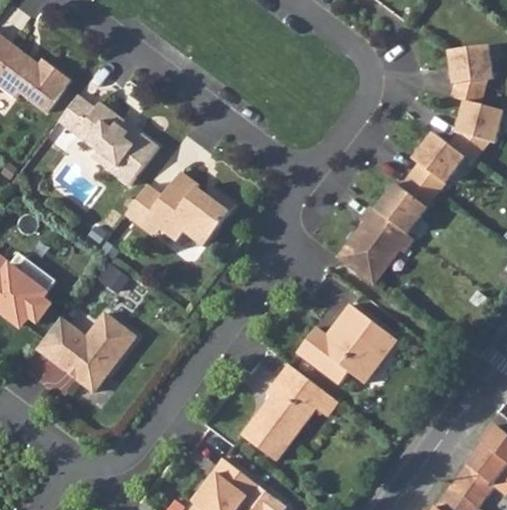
[(38,63),(0,34),(0,86),(14,96),(18,91),(45,111),(69,78),(41,57),(38,63)]
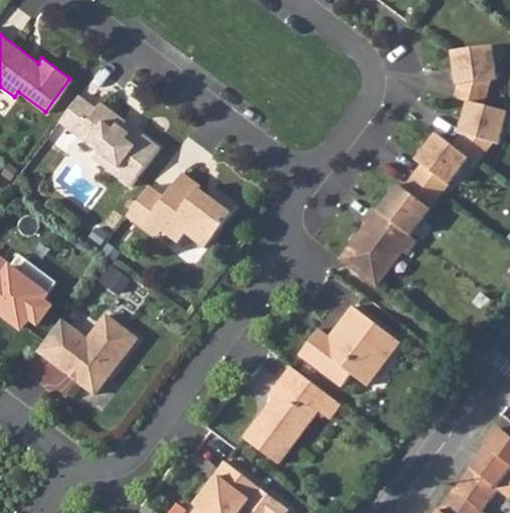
[(339,257),(374,284),(400,249),(404,252),(414,238),(407,233),(466,157),(474,163),(489,142),(495,143),(503,111),(480,105),(485,79),(492,78),(486,45),(448,50),(453,84),(454,84),(451,98),(465,101),(457,134),(458,134),(450,145),(434,134),(414,160),(419,163),(401,187),(396,183),(376,209),(371,206),(360,220),(364,222),(339,257)]
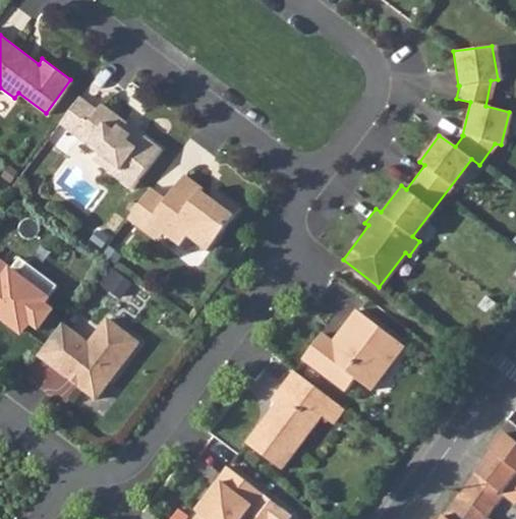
[(96,108),(78,95),(58,121),(98,151),(93,158),(130,187),(160,147),(101,102),(96,108)]
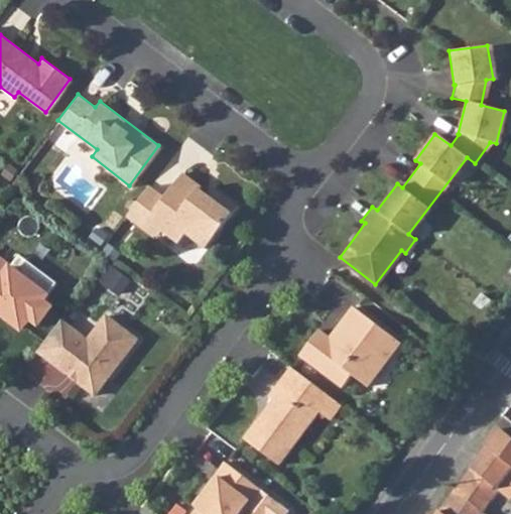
[(162,196),(148,184),(125,215),(140,227),(146,219),(160,230),(176,242),(184,232),(205,247),(237,206),(216,188),(207,201),(196,191),(200,185),(181,171),(162,196)]
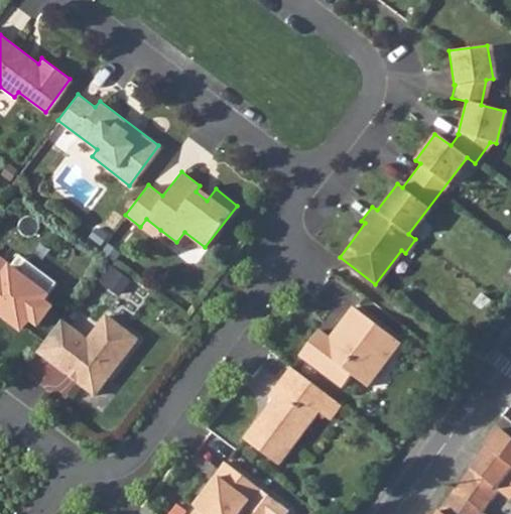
[(140,227),(155,238),(160,230),(146,219),(140,227)]
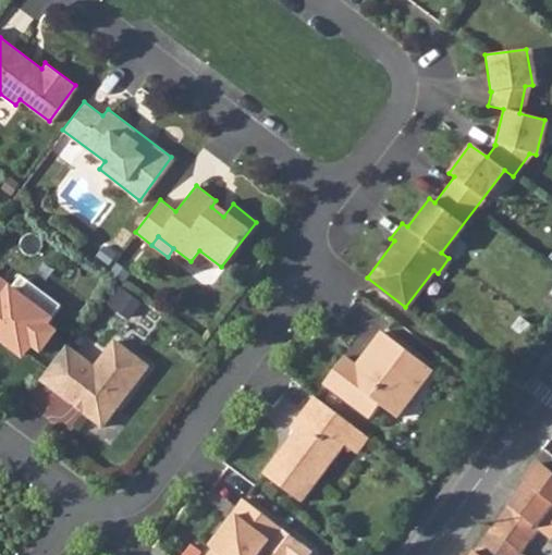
[(20,274),(10,287),(50,318),(60,305),(20,274)]
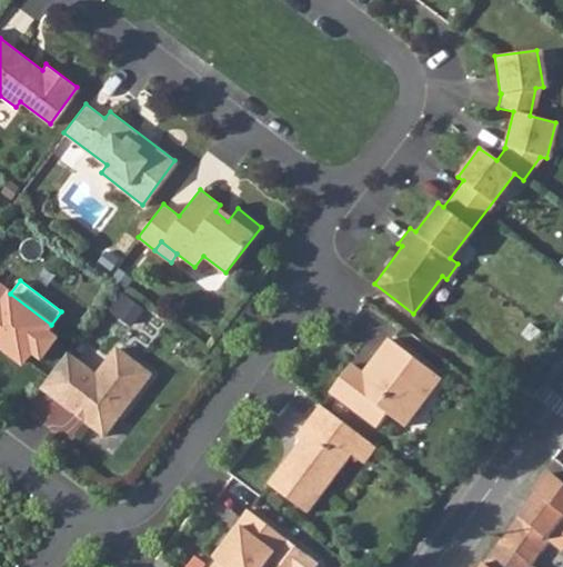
[(10,294),(0,286),(0,345),(23,361),(31,350),(47,330),(51,325),(10,294)]
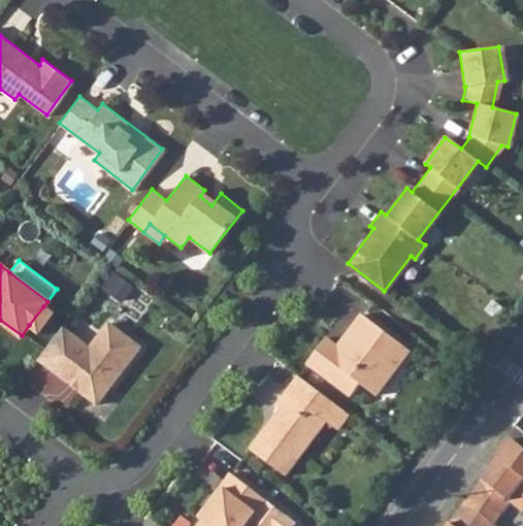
[(52,313),(43,306),(29,325),(37,331),(52,313)]
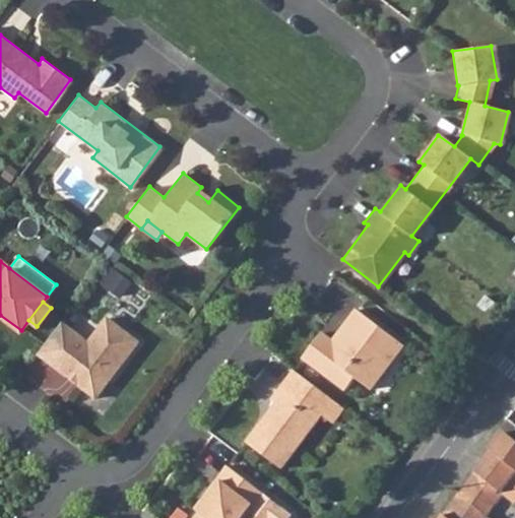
[(320,331),(302,355),(344,388),(353,376),(369,388),(402,343),(356,308),(331,340),(320,331)]
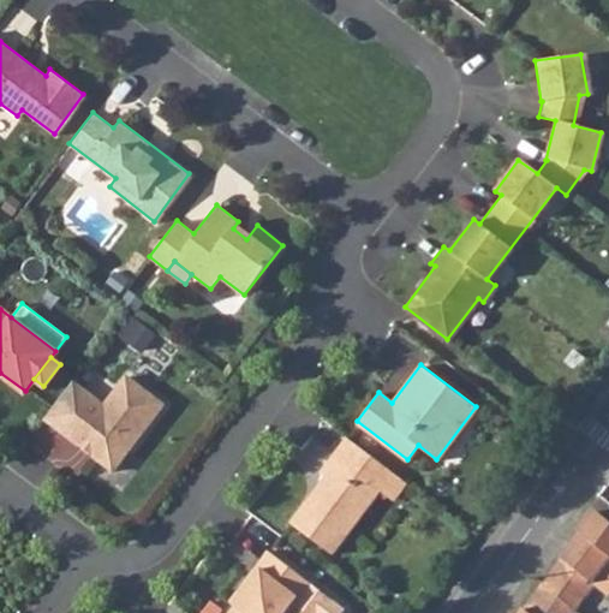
[(102,404),(71,380),(42,417),(112,469),(162,403),(125,375),(102,404)]
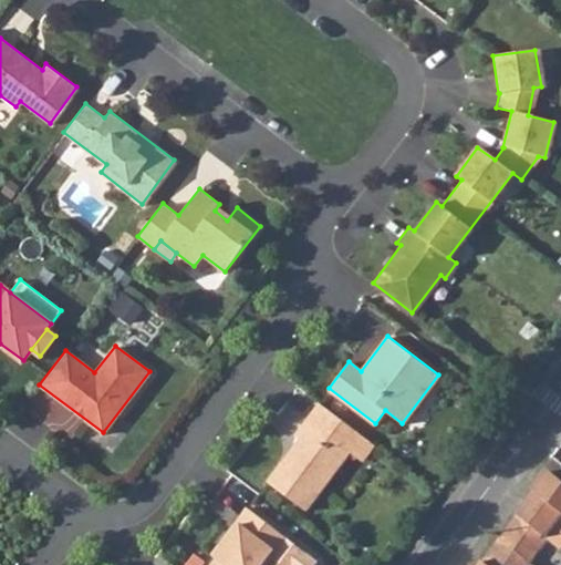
[(318,401),(305,418),(293,434),(298,438),(266,480),(304,510),(349,450),(356,456),(369,440),(318,401)]
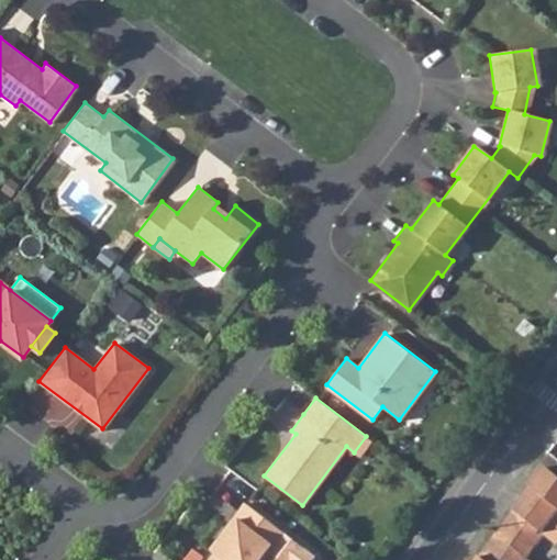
[(556,481),(536,466),(490,532),(522,557),(531,544),(538,533),(549,541),(556,540),(556,537),(556,481)]
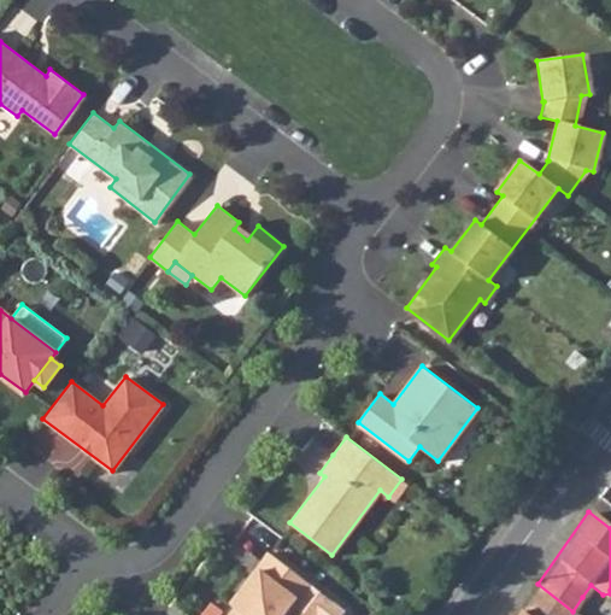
[(333,614),(340,608),(268,551),(241,586),(246,590),(225,614),(333,614)]
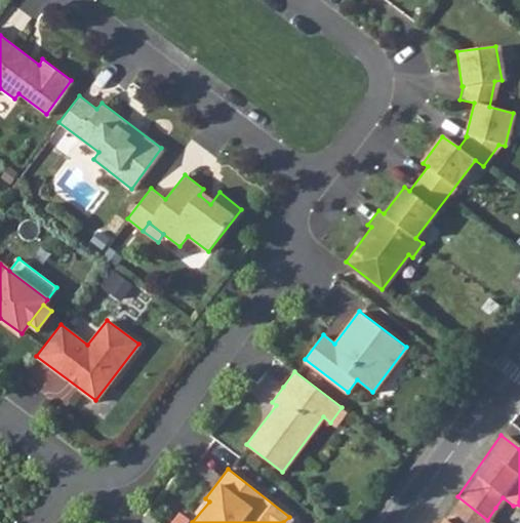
[(438,522),(484,522),(487,520),(457,496),(438,522)]
